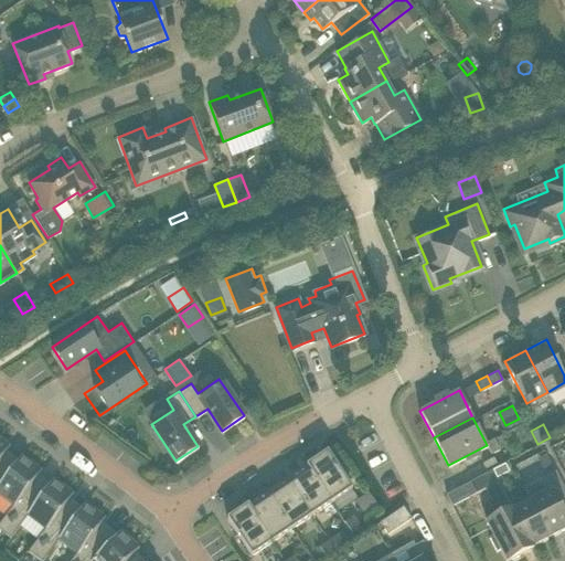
[(0,480),(18,457),(0,444),(3,440),(0,436),(0,480)]
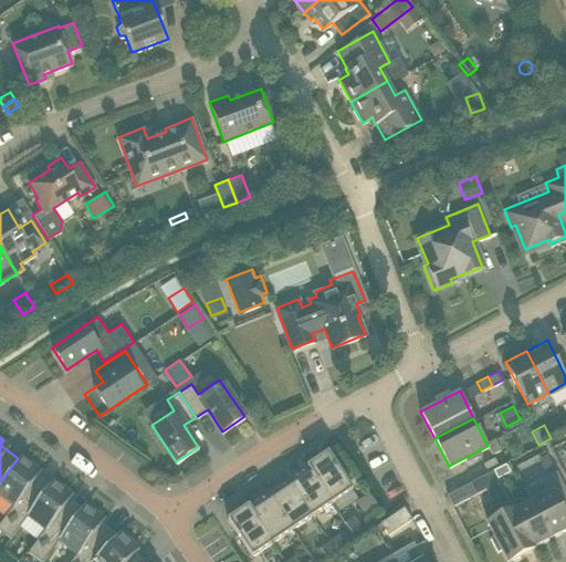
[(494,437),(485,441),(488,446),(492,453),(501,448),(494,437)]
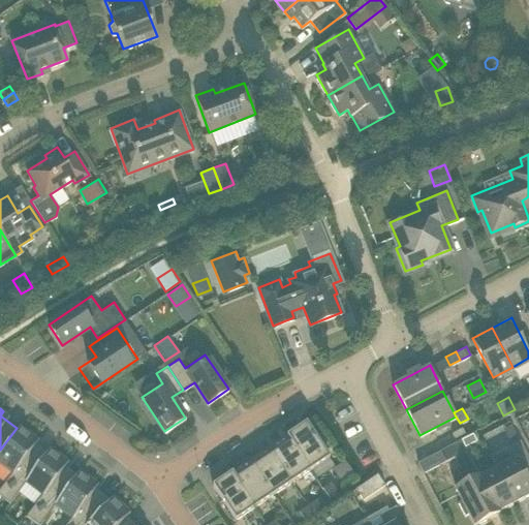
[(330,455),(306,421),(287,433),(310,468),(330,455)]
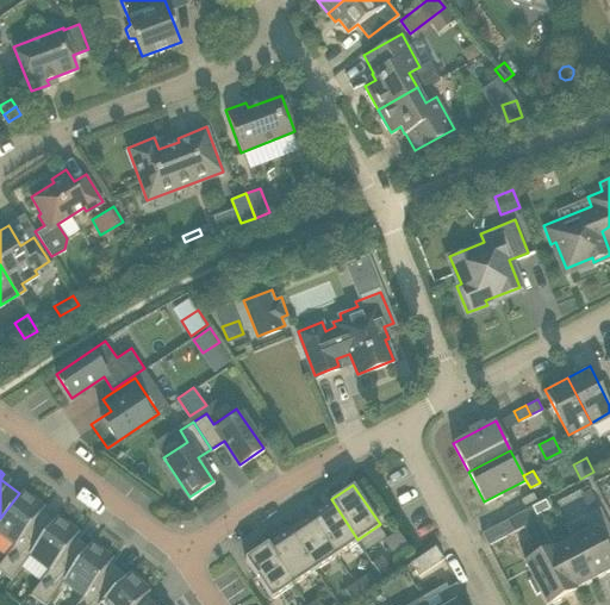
[(590,487),(579,493),(585,504),(596,499),(590,487)]
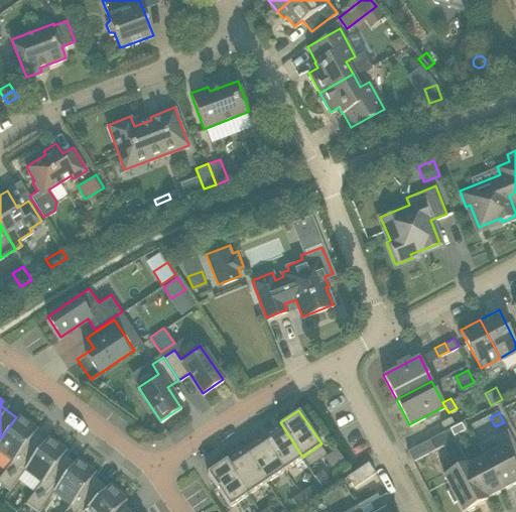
[(23,468),(45,438),(29,427),(32,423),(19,413),(16,417),(0,438),(0,449),(12,459),(0,474),(0,482),(9,489),(25,468),(23,468)]
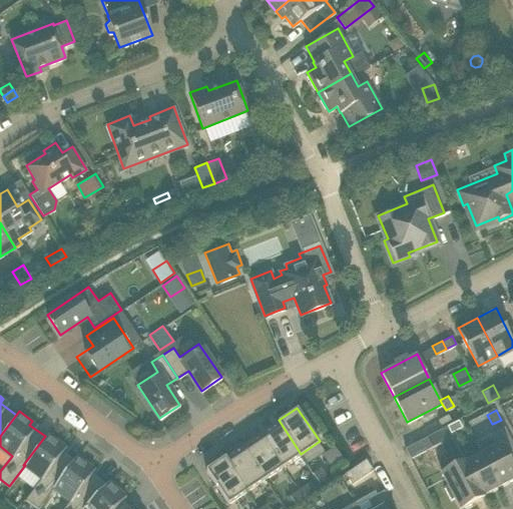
[(437,420),(442,427),(447,425),(452,422),(448,414),(437,420)]
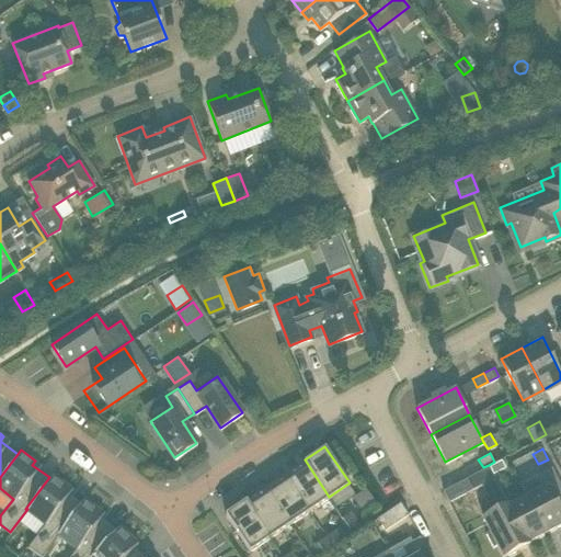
[(329,497),(305,459),(285,473),(309,510),(329,497)]
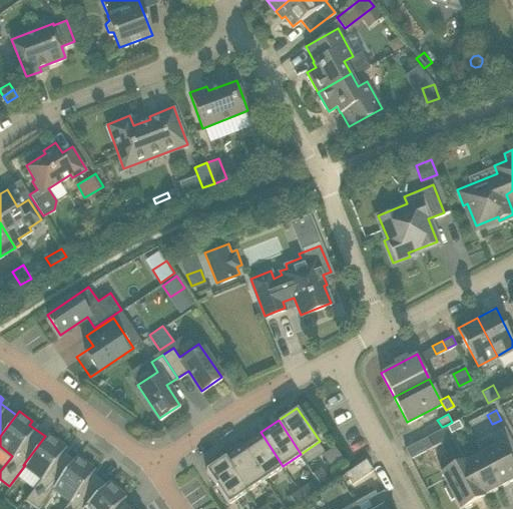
[(452,422),(447,425),(451,432),(459,428),(455,421),(452,422)]
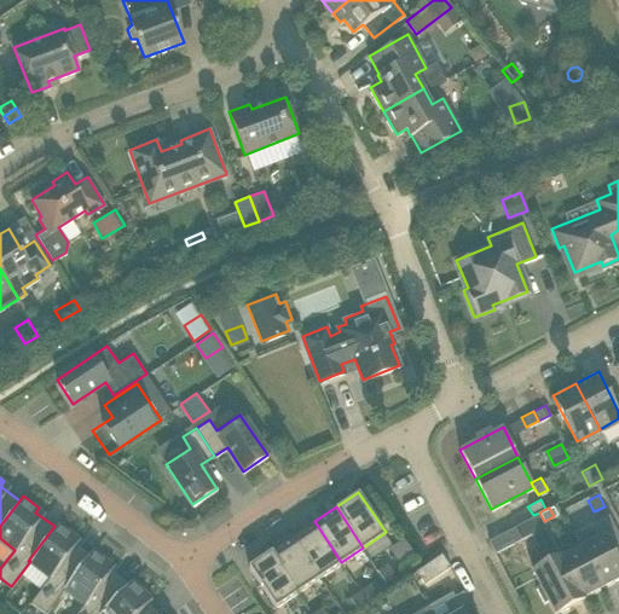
[(539,513),(533,515),(513,526),(520,539),(531,533),(537,544),(533,546),(531,551),(528,557),(528,561),(530,563),(532,569),(539,584),(534,585),(543,601),(548,600),(555,613),(573,603),(572,601),(582,596),(561,557),(562,557),(544,521),(539,513)]
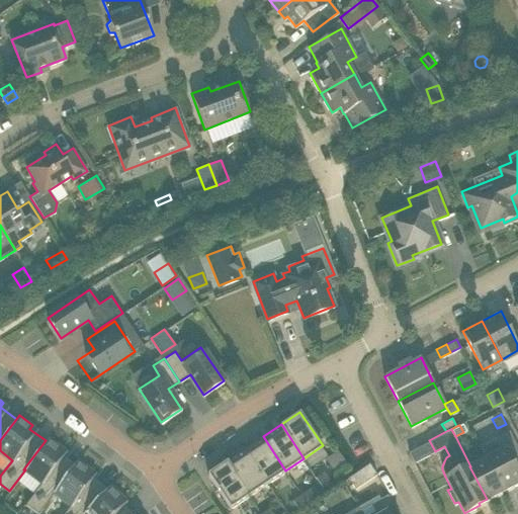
[(517,473),(517,472),(517,470),(517,447),(509,430),(481,445),(487,457),(504,490),(517,482),(517,473)]
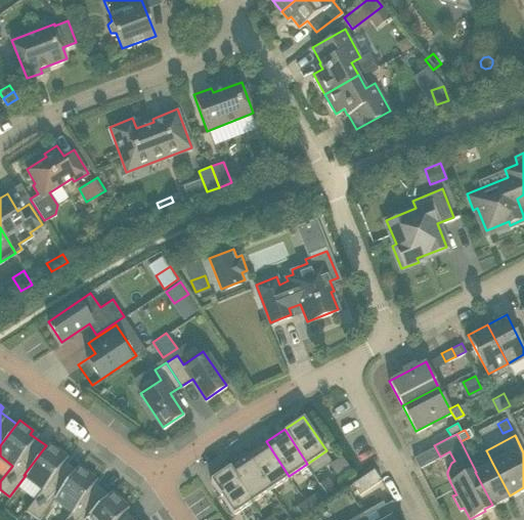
[(289,476),(266,441),(248,453),(270,488),(289,476)]
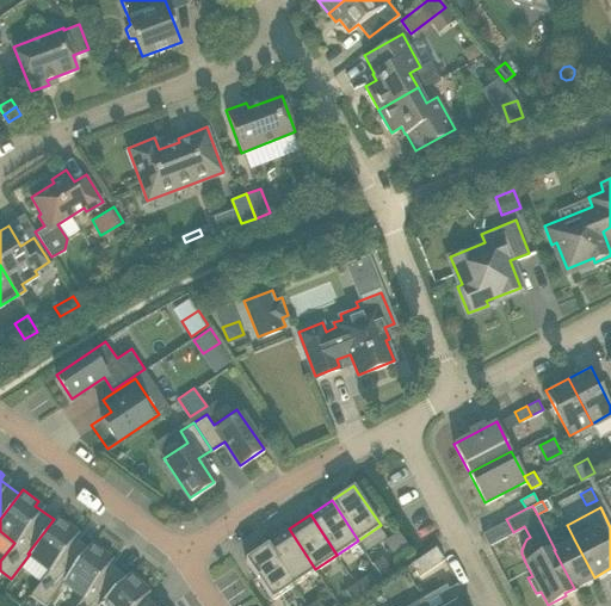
[(62,579),(88,545),(69,531),(73,526),(57,515),(54,519),(28,554),(30,554),(49,569),(30,593),(45,605),(63,580),(62,579)]
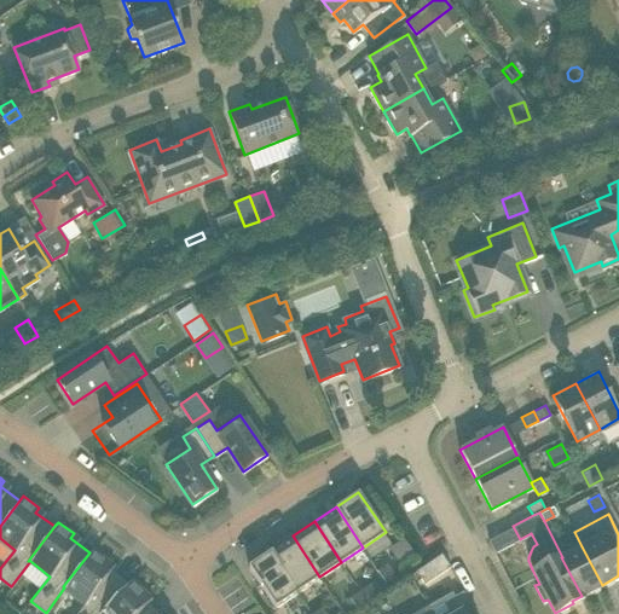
[(298,591),(319,577),(293,536),(270,550),(298,591)]
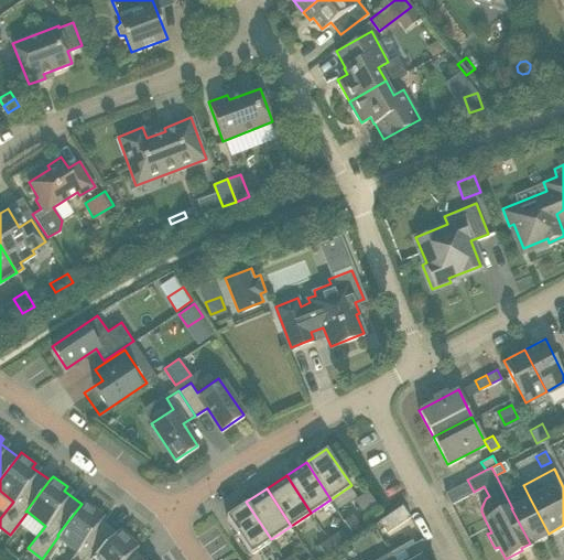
[(530,498),(512,508),(511,508),(530,544),(549,534),(530,498)]
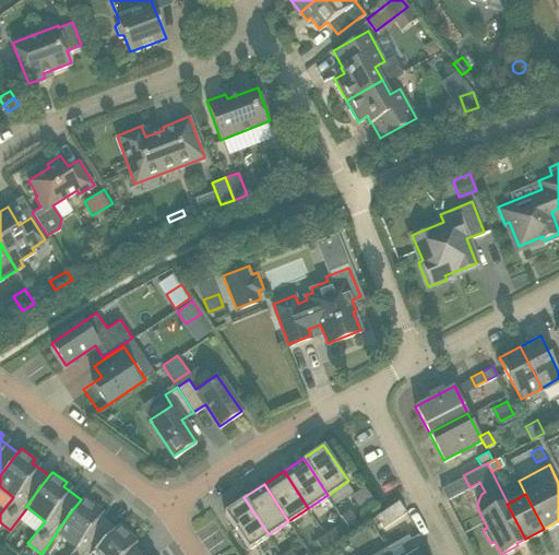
[(88,554),(116,527),(94,510),(97,506),(83,495),(81,499),(57,530),(58,531),(76,544),(68,554),(90,554),(88,554)]
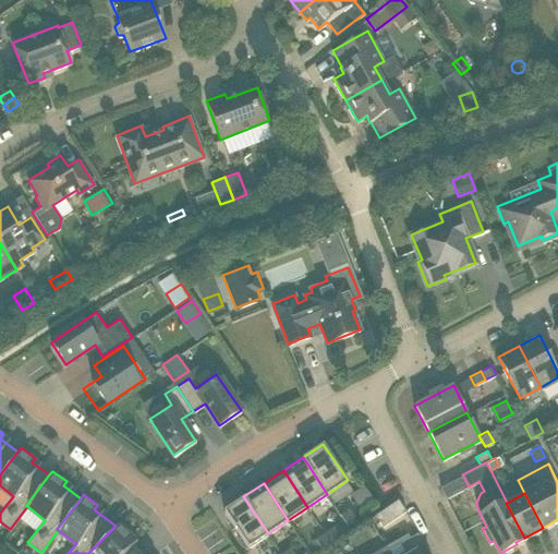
[(268,533),(243,496),(223,510),(249,546),(268,533)]
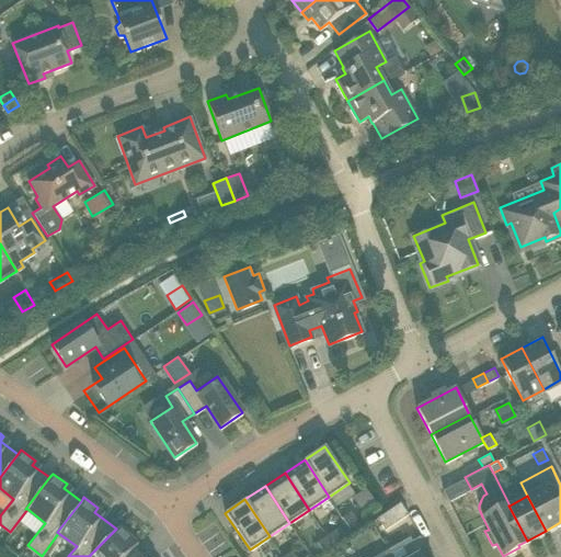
[(377,516),(385,529),(408,513),(400,501),(377,516)]
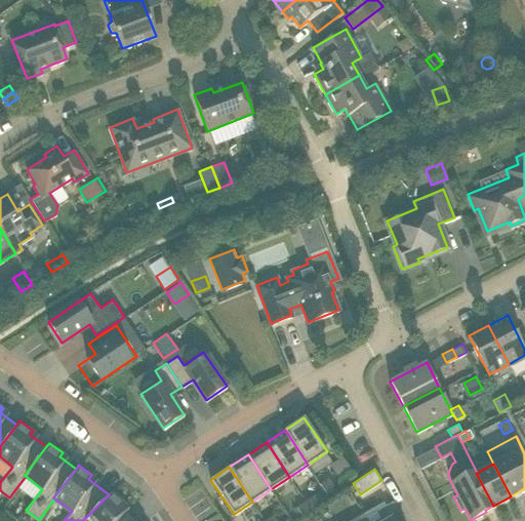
[(335,487),(328,477),(320,482),(327,493),(335,487)]
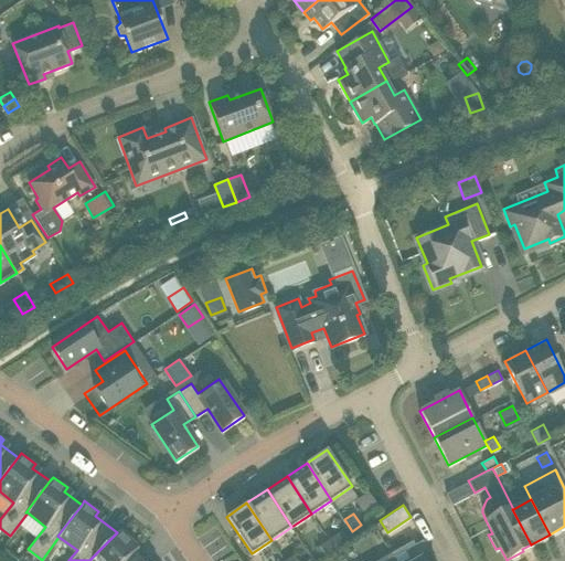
[(146,560),(135,550),(129,544),(134,541),(120,528),(117,532),(89,560),(91,560),(146,560)]
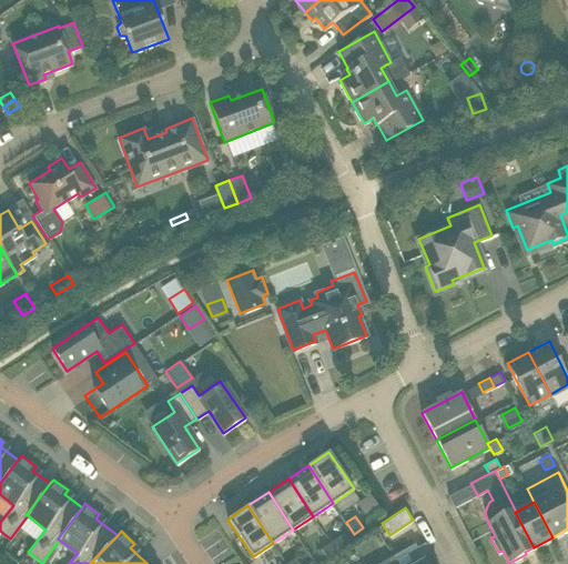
[(346,546),(340,535),(330,541),(337,553),(346,546)]
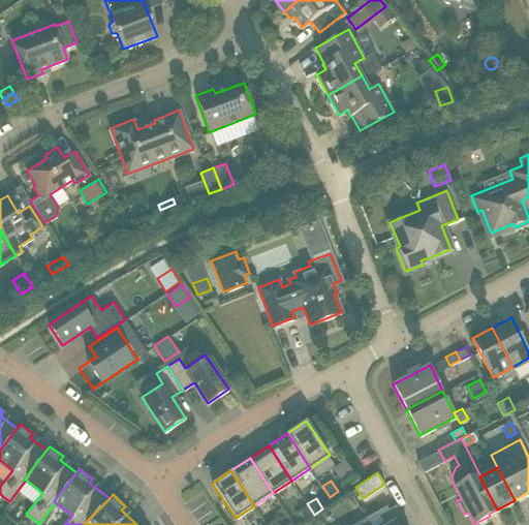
[(314,515),(307,503),(299,510),(306,520),(314,515)]
